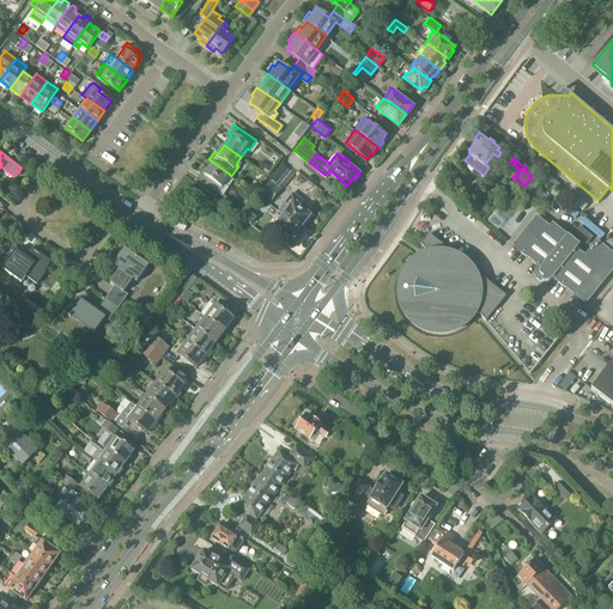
[(229,174),(212,162),(206,170),(202,168),(196,177),(219,193),(225,184),(223,182),(229,174)]
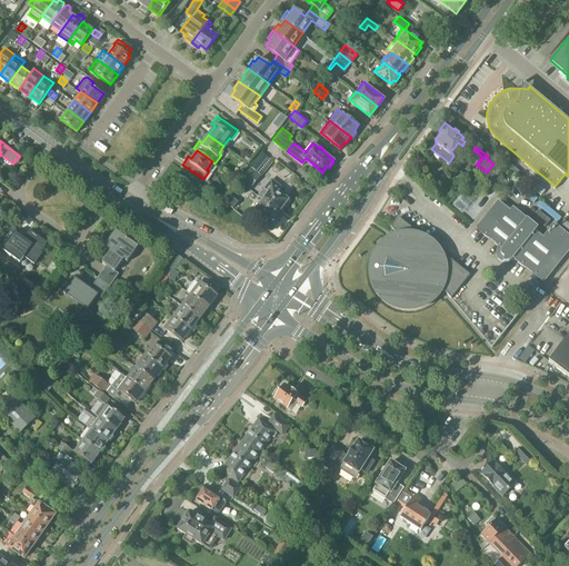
[(246,181),(256,169),(250,166),(240,178),(246,181)]
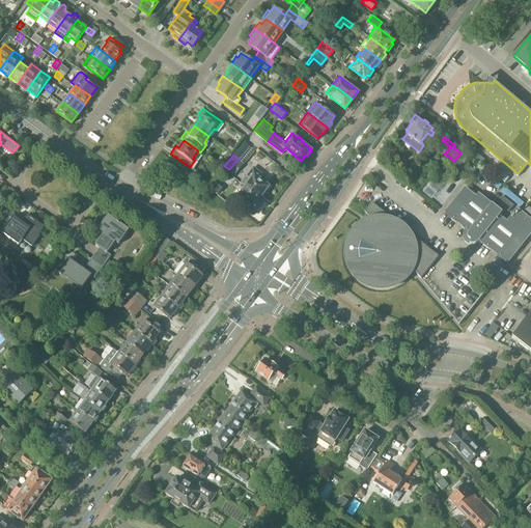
[(239,158),(229,169),(234,173),(243,162),(239,158)]
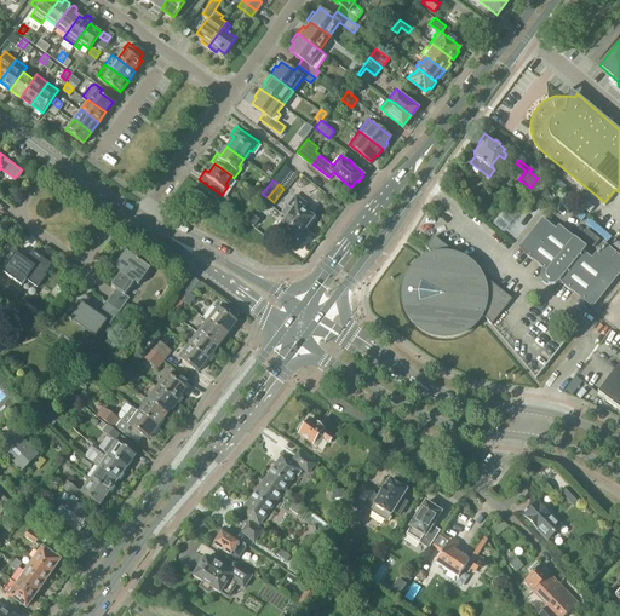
[(287,214),(304,228),(314,216),(302,206),(305,201),(296,194),(281,211),(286,216),(287,214)]
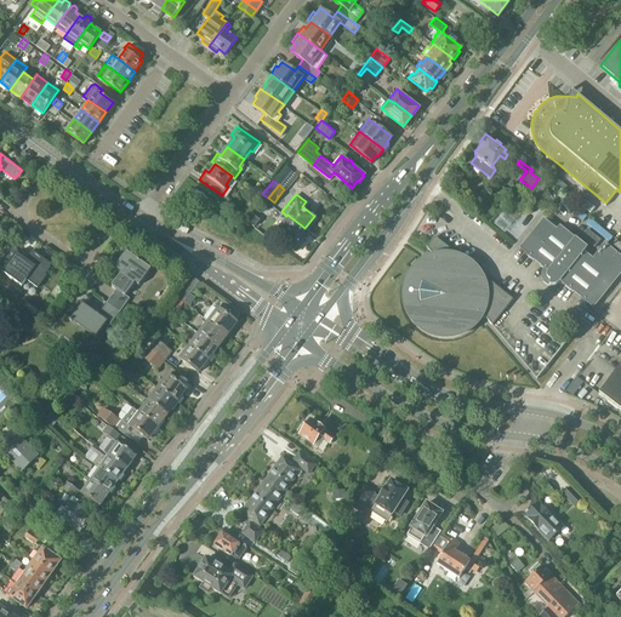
[(288,215),(286,216),(278,227),(281,230),(278,235),(296,249),(303,240),(302,239),(308,230),(305,228),(288,215)]
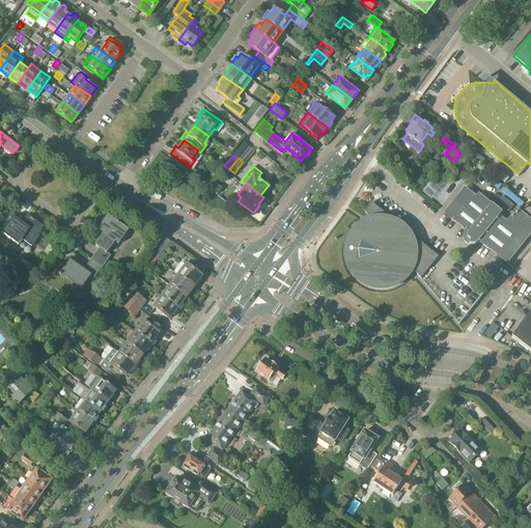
[(443,211),(468,230),(468,231),(467,232),(467,233),(462,234),(463,234),(463,235),(463,238),(464,238),(464,239),(465,240),(466,241),(467,241),(468,242),(469,242),(470,242),(471,243),(472,243),(473,242),(474,242),(475,242),(476,241),(477,241),(478,240),(478,239),(507,261),(530,231),(530,217),(516,205),(506,219),(499,213),(502,210),(478,191),(475,194),(464,185),(443,211)]
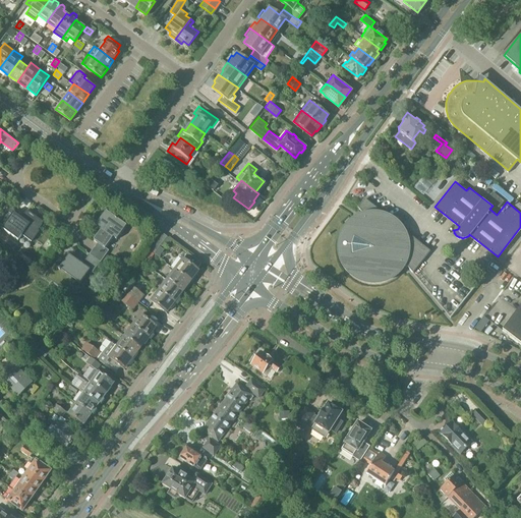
[(493,190),(487,196),(499,206),(504,199),(493,190)]
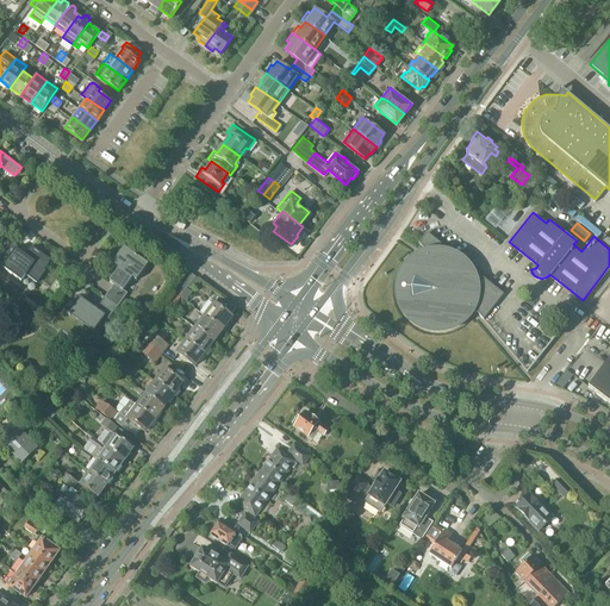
[(412,318),(415,319),(418,322),(422,324),(427,325),(429,325),(431,325),(433,326),(435,326),(439,326),(440,326),(442,325),(444,325),(448,324),(452,323),(455,322),(458,320),(459,319),(460,318),(462,317),(464,314),(465,314),(466,313),(467,311),(468,310),(470,307),(471,306),(472,304),(483,317),(503,292),(427,231),(418,241),(428,251),(425,252),(423,252),(419,255),(417,256),(415,257),(412,260),(411,261),(409,263),(408,264),(405,268),(403,270),(402,273),(402,275),(400,277),(399,280),(399,282),(399,283),(399,287),(399,289),(399,292),(399,294),(399,298),(400,300),(402,303),(403,305),(404,307),(405,310),(406,312),(408,313),(410,316),(412,317),(412,318)]
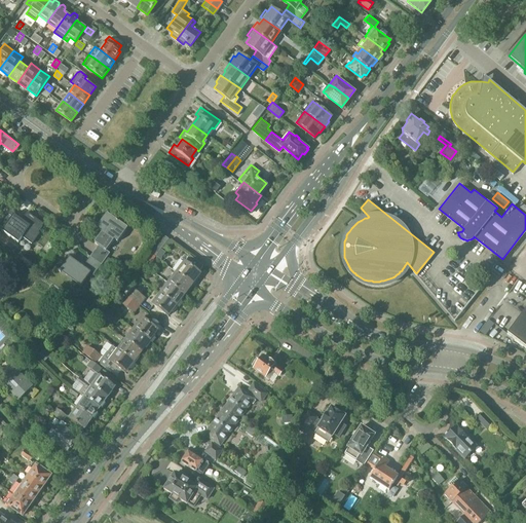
[(13,213),(1,229),(17,240),(22,235),(32,243),(39,231),(37,230),(43,222),(27,211),(22,218),(13,213)]
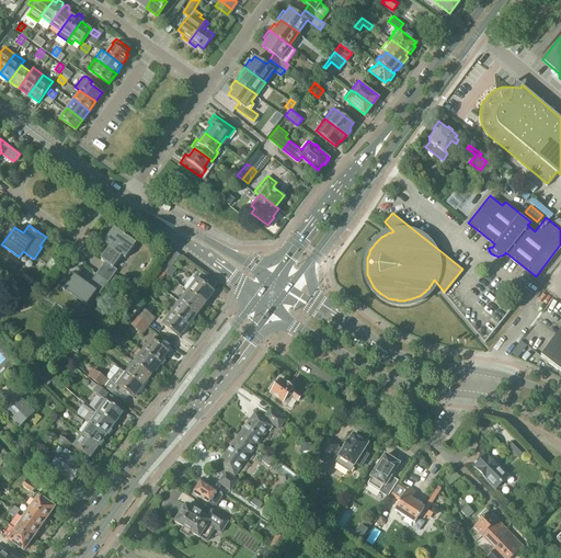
[(101,265),(96,271),(109,279),(115,284),(119,279),(121,276),(114,272),(117,268),(113,265),(122,253),(125,255),(136,241),(114,225),(103,240),(110,245),(101,257),(104,260),(101,265)]
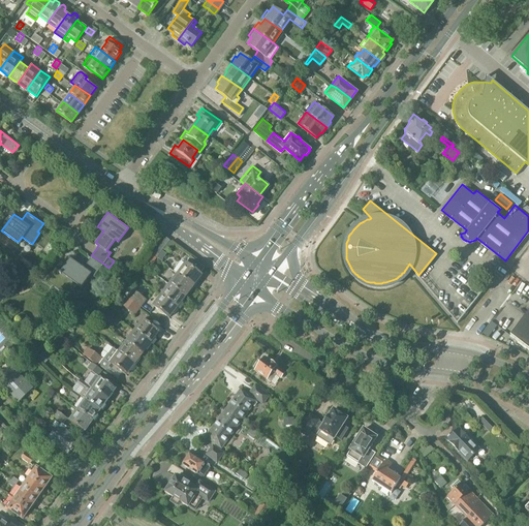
[(156,255),(169,239),(161,233),(149,249),(156,255)]
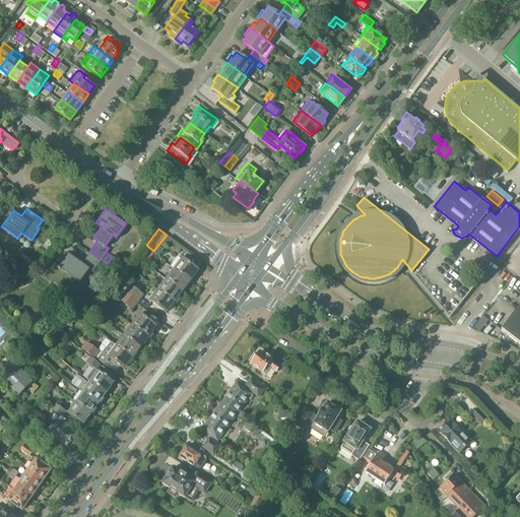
[(177,255),(170,264),(174,267),(190,279),(197,268),(196,267),(200,261),(186,250),(182,256),(180,255),(179,255),(178,255),(177,255)]
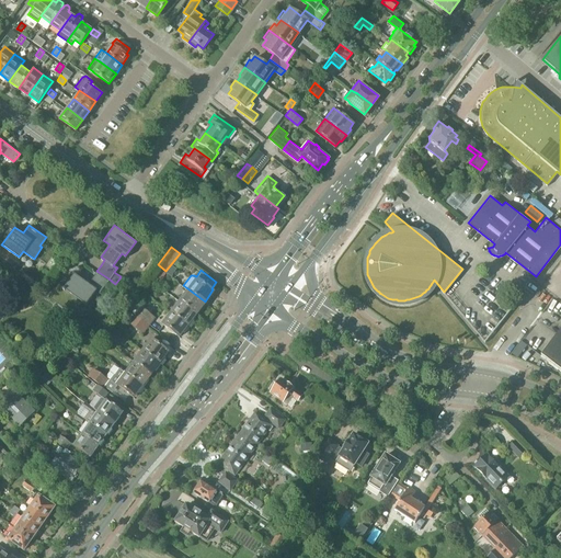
[(58,282),(48,295),(77,316),(95,291),(99,293),(109,279),(96,271),(88,282),(73,272),(64,286),(58,282)]
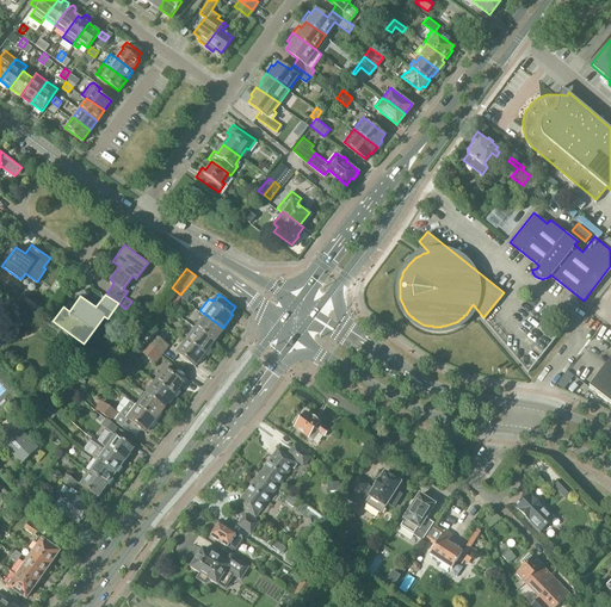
[(164,305),(160,311),(165,316),(170,310),(164,305)]
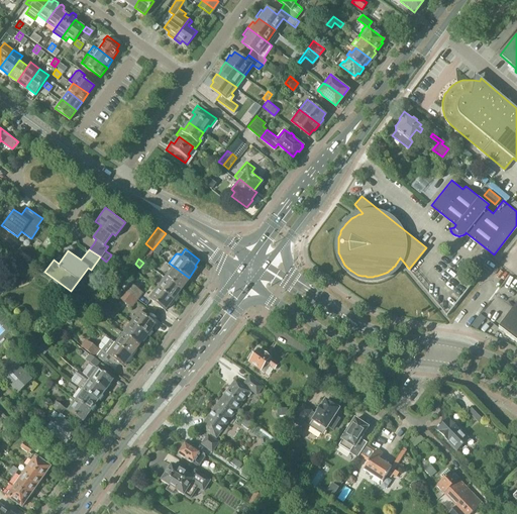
[(173,266),(166,276),(181,288),(189,278),(173,266)]
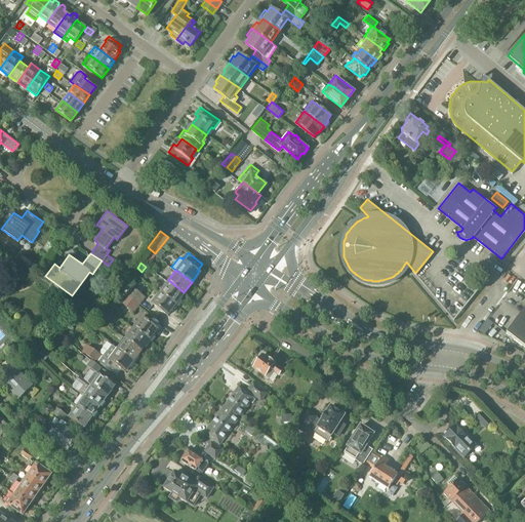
[(168,280),(160,290),(175,303),(184,292),(168,280)]
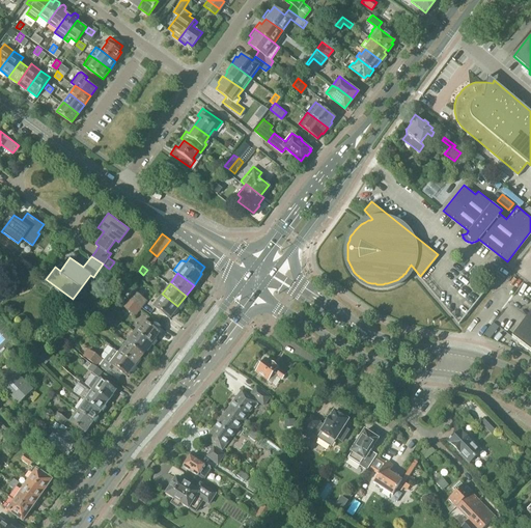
[(133,289),(129,296),(141,305),(151,313),(156,307),(169,316),(177,306),(162,294),(155,304),(146,298),(145,299),(133,289)]
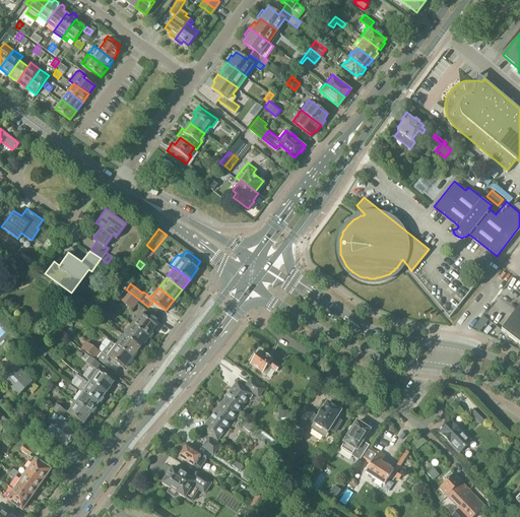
[(121,296),(120,297),(132,307),(138,299),(126,289),(124,291),(121,296)]
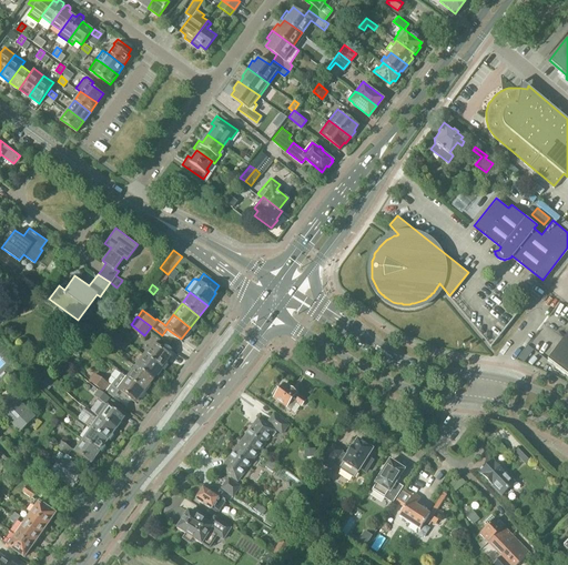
[(567,330),(547,359),(567,373),(567,330)]
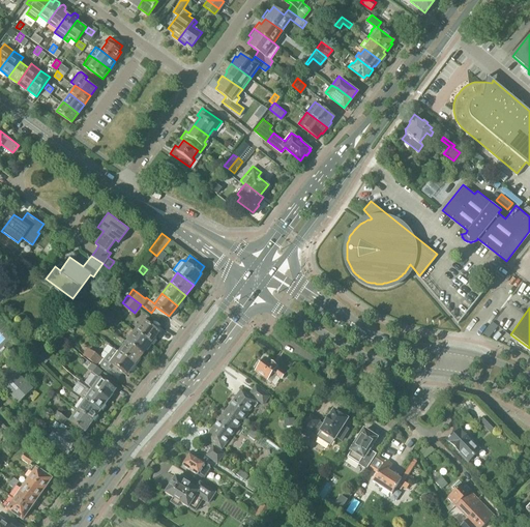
[(142,318),(134,329),(150,342),(158,330),(142,318)]
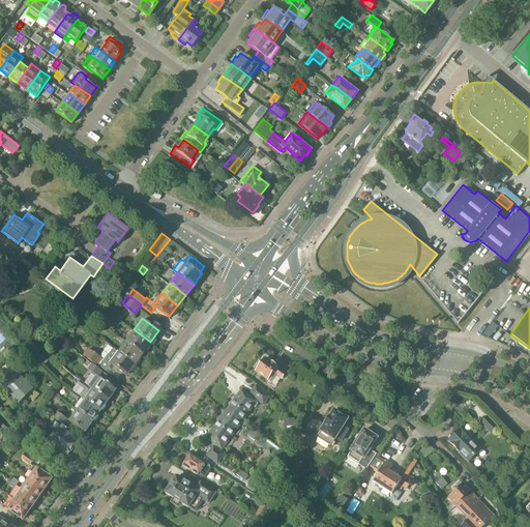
[(134,329),(125,340),(142,352),(150,342),(134,329)]
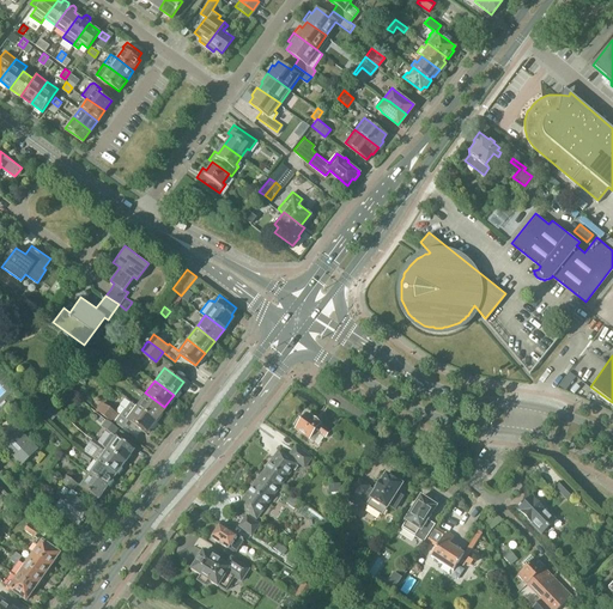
[(145,393),(137,405),(156,419),(164,407),(145,393)]
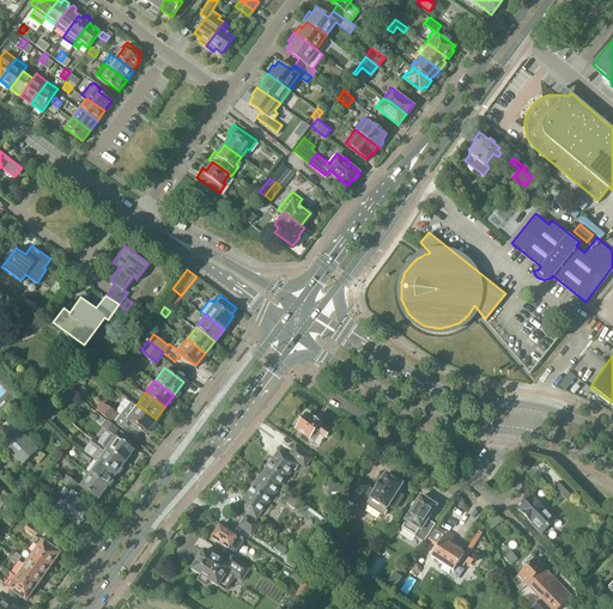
[(120,412),(114,420),(122,426),(128,419),(146,432),(156,419),(137,405),(132,401),(129,400),(125,407),(123,407),(120,412)]
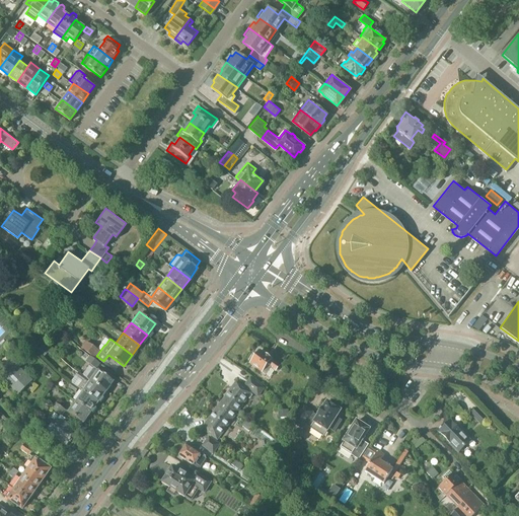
[(99,350),(85,340),(81,345),(94,355),(99,350)]
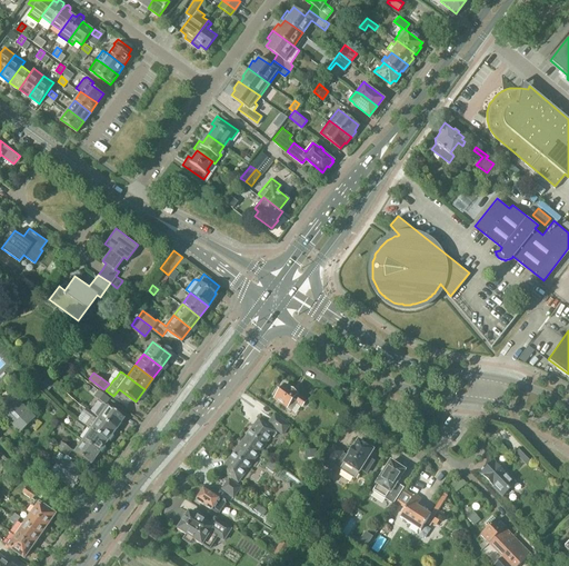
[(290,408),(296,400),(301,404),(306,398),(297,391),(285,383),(273,396),(287,406),(287,405),(290,408)]
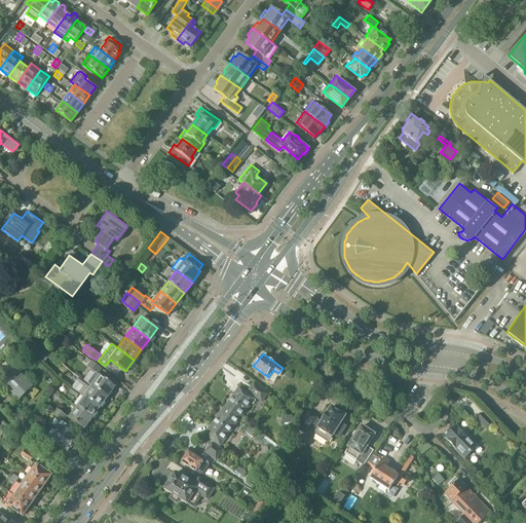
[(90,359),(86,364),(95,370),(97,371),(101,366),(90,359)]
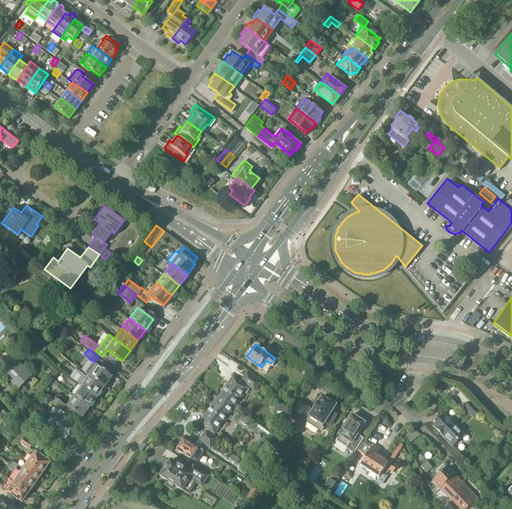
[(31,373),(10,352),(0,361),(0,369),(17,387),(31,373)]
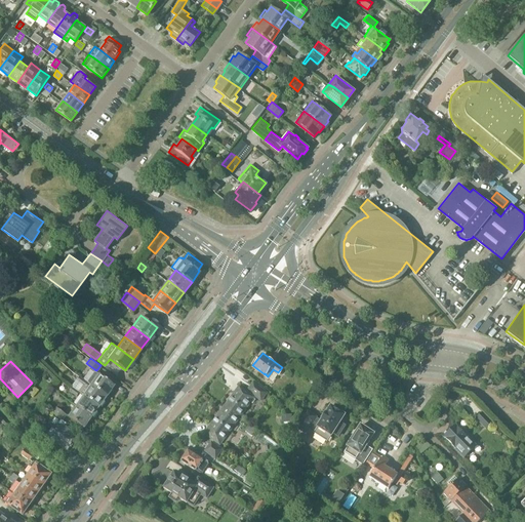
[(94,369),(87,379),(92,384),(107,394),(114,384),(99,372),(99,373),(96,370),(94,369)]
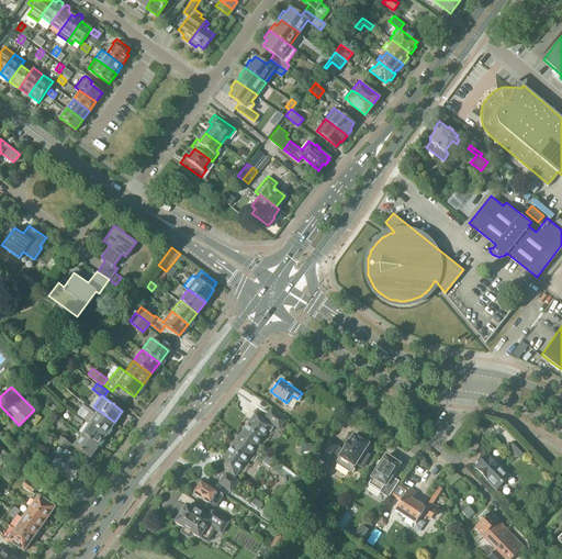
[(81,405),(76,412),(77,412),(85,417),(90,422),(107,433),(114,422),(99,411),(93,406),(85,401),(81,405)]
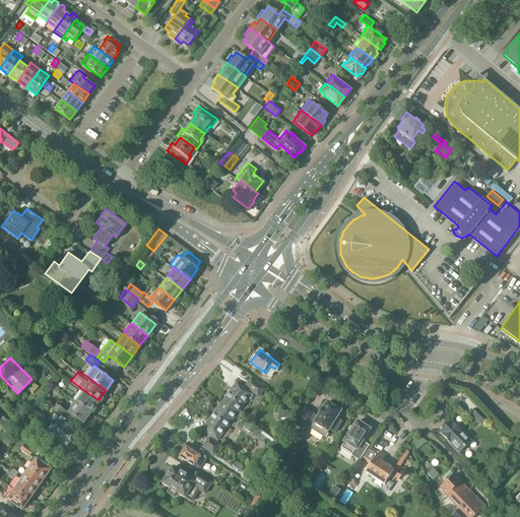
[(221,400),(236,411),(252,389),(258,394),(263,387),(250,378),(244,387),(236,381),(221,400)]
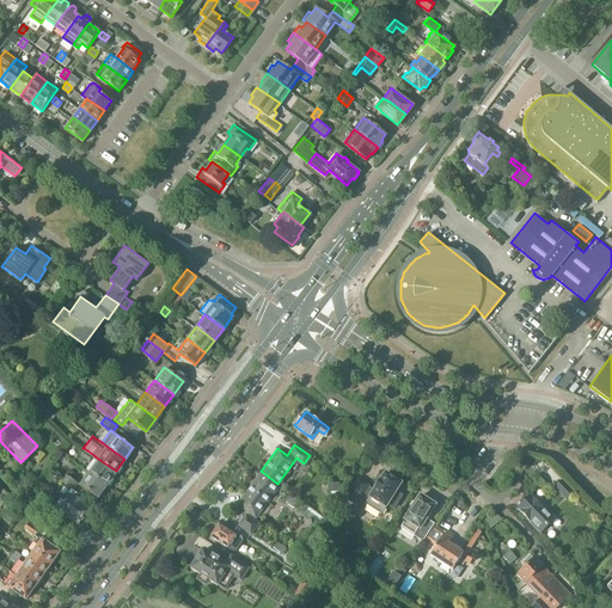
[(84,448),(80,453),(89,460),(92,454),(84,448)]
